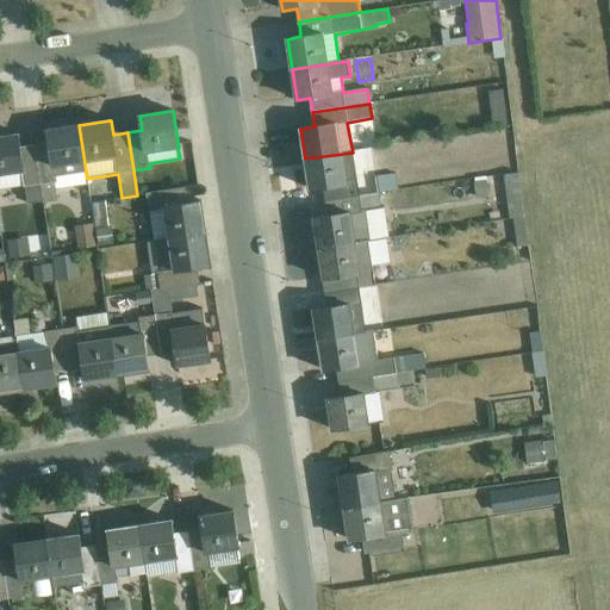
[(88,185),(87,179),(79,125),(48,130),(47,130),(49,144),(35,147),(43,201),(43,203),(57,201),(56,190),(88,185)]
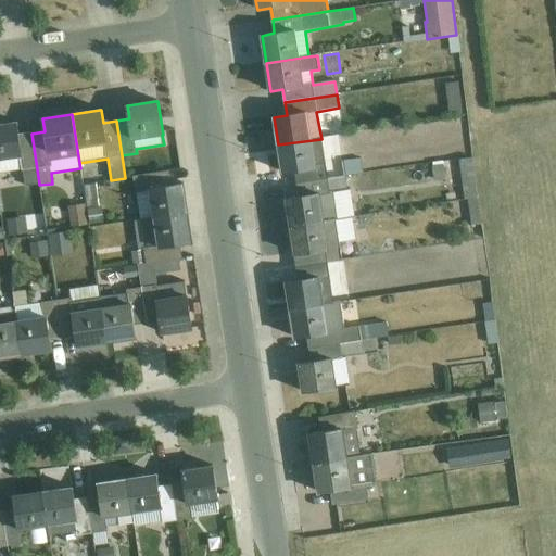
[(39,184),(32,134),(19,136),(16,122),(15,123),(0,125),(0,173),(23,171),(25,187),(39,184)]
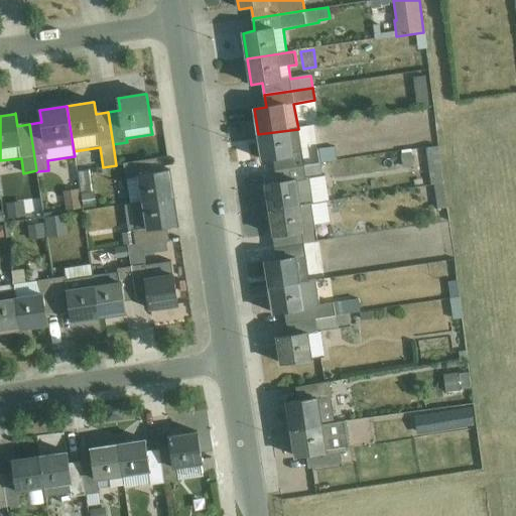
[(318,151),(302,154),(298,129),(258,134),(262,160),(274,158),(276,170),(319,163),(338,160),(336,148),(318,150),(318,151)]
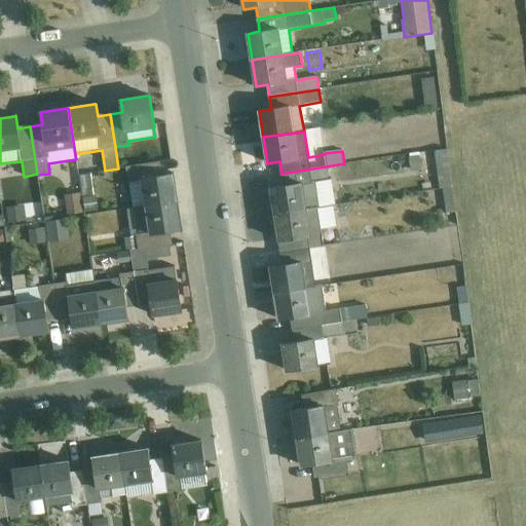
[(440,188),(443,188),(453,186),(448,149),(435,151),(440,188)]
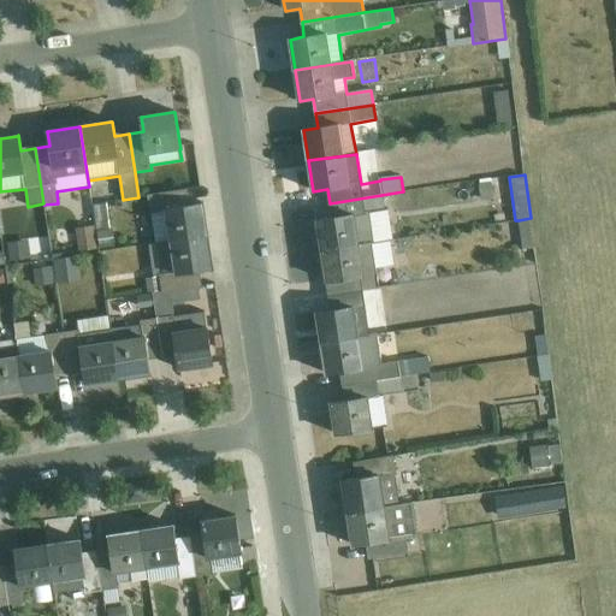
[(491,179),(479,181),(481,202),(495,201),(491,179)]
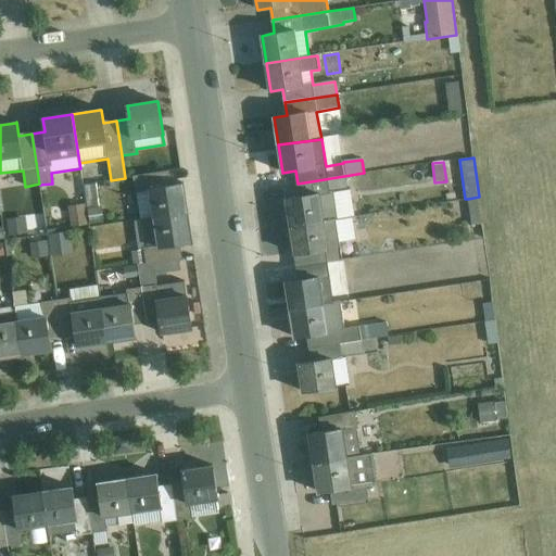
[(184,185),(184,184),(171,186),(168,172),(133,177),(140,220),(188,213),(184,185)]
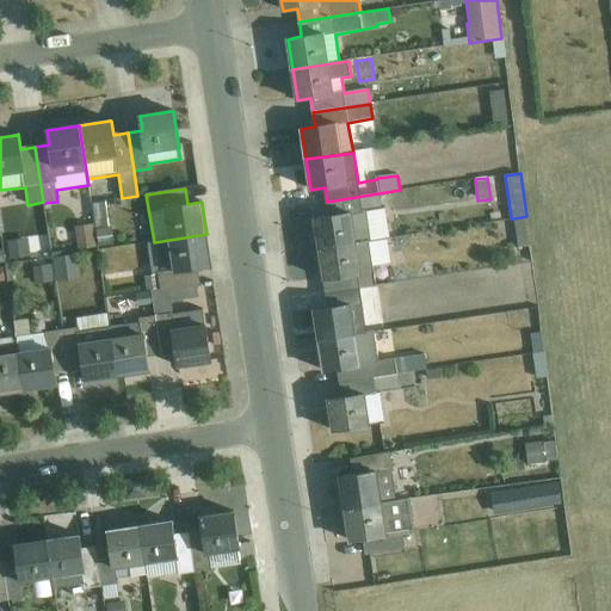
[(315,218),(320,250),(387,239),(389,238),(384,208),(382,208),(378,193),(327,202),(328,216),(315,218)]
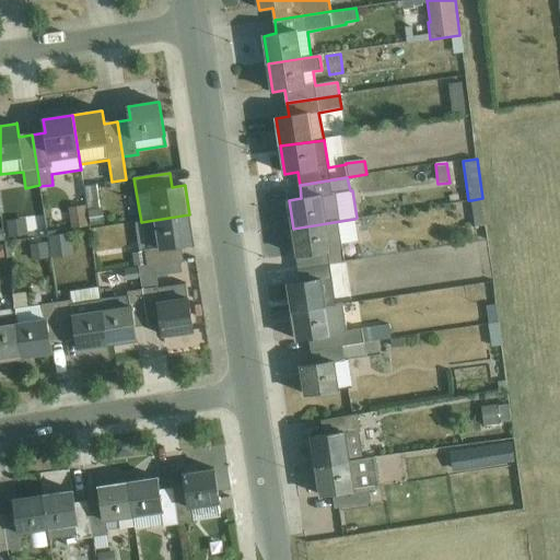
[(84,187),(91,226),(105,224),(102,208),(100,209),(96,186),(84,187)]
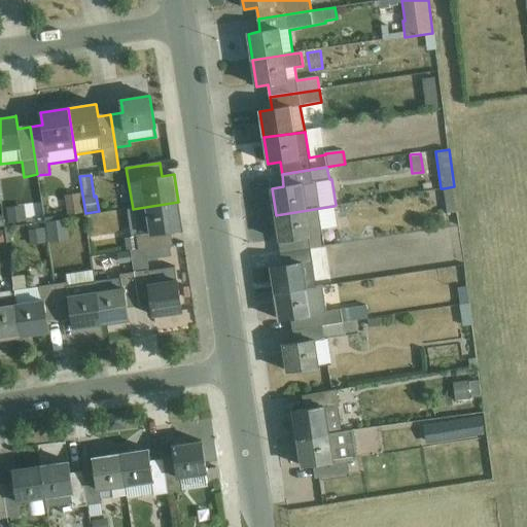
[(444,188),(448,214),(457,213),(454,186),(444,188)]
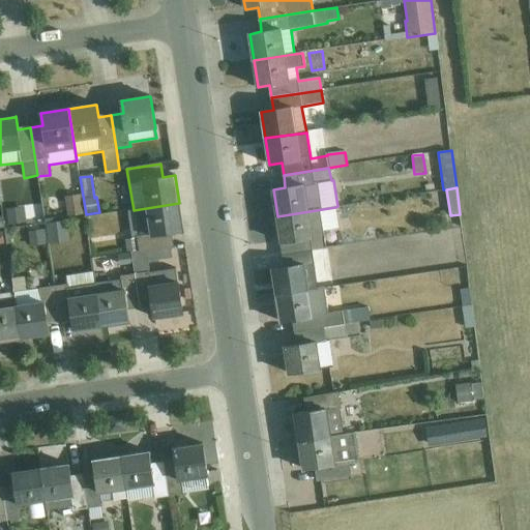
[(84,213),(81,195),(64,198),(67,216),(84,213)]
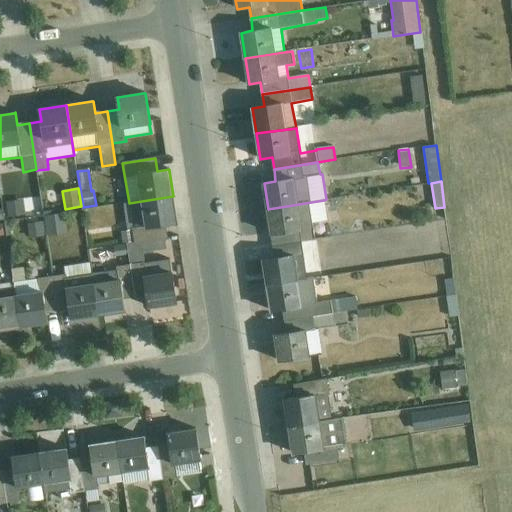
[(165,225),(177,223),(177,222),(173,196),(129,203),(123,204),(127,230),(120,232),(123,245),(167,238),(165,225)]
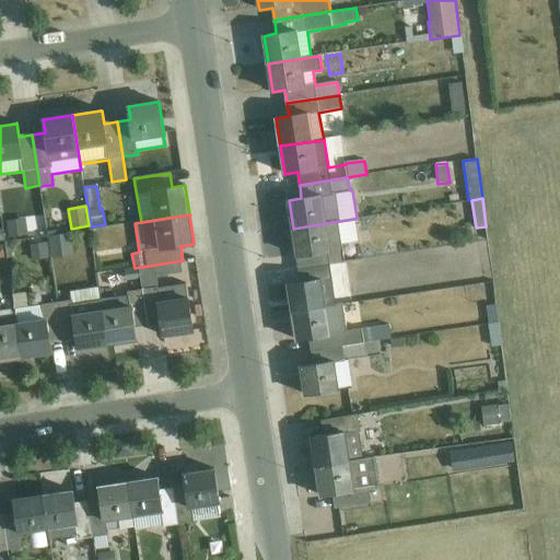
[(26,219),(7,221),(9,238),(28,236),(26,219)]
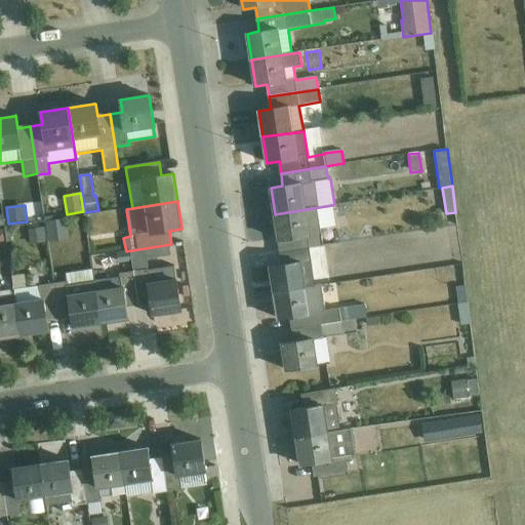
[(323,244),(321,230),(336,227),(332,205),(275,214),(280,251),(323,244)]
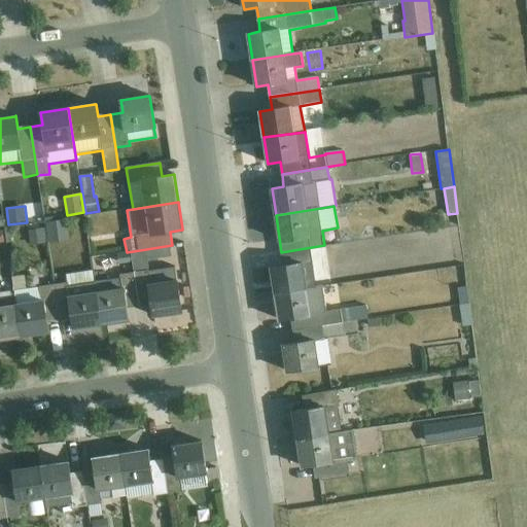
[(69,240),(66,220),(44,223),(49,243),(69,240)]
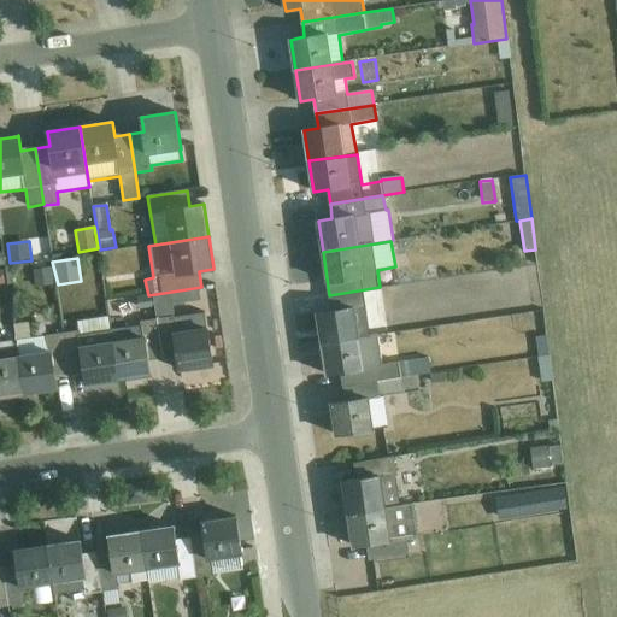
[(538,265),(476,274),(479,285),(526,278),(528,293),(516,295),(518,312),(544,309),(538,265)]
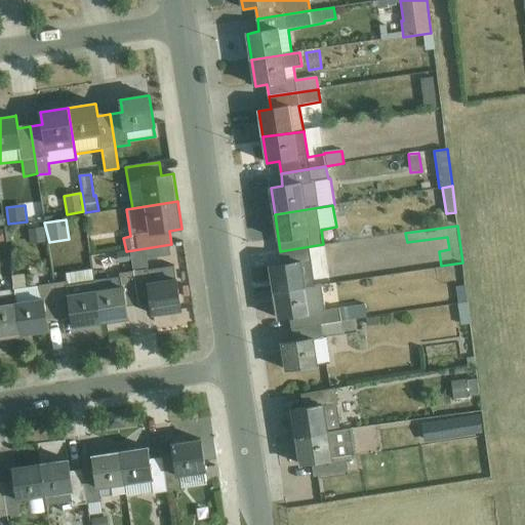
[(46,242),(44,228),(28,230),(30,244),(46,242)]
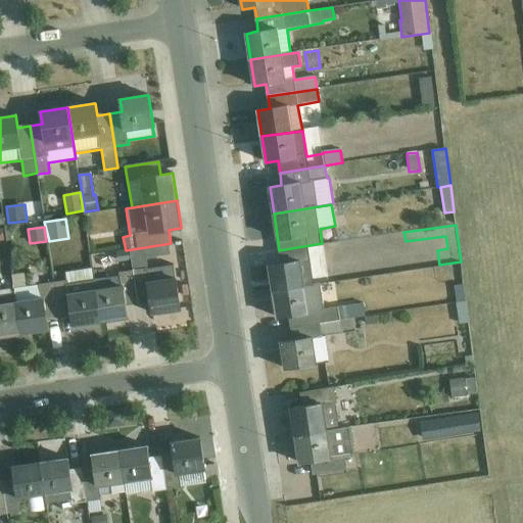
[(269,266),(273,291),(320,284),(316,259),(311,260),(310,255),(340,250),(339,242),(322,243),(279,250),(281,264),(269,266)]
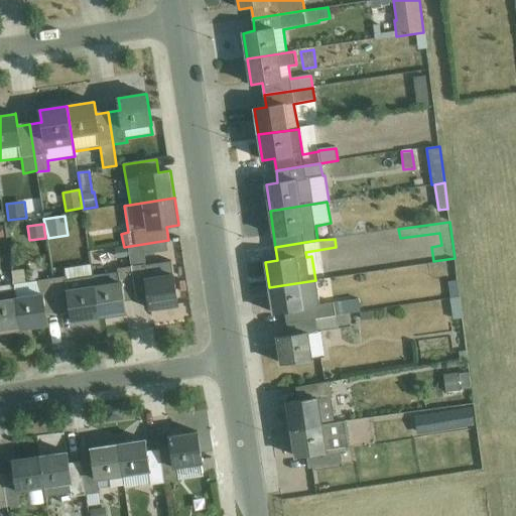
[(166,241),(130,246),(133,265),(145,263),(143,254),(168,251),(166,241)]
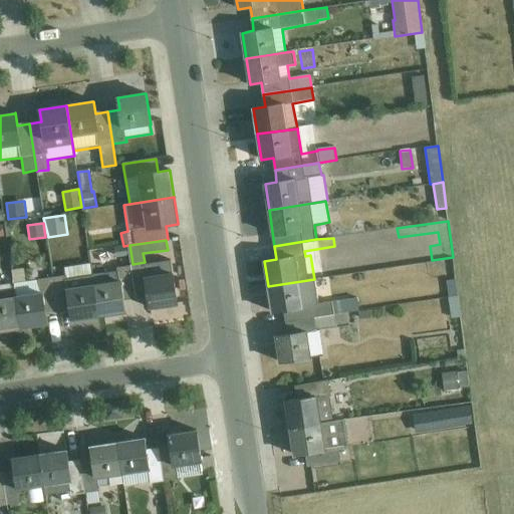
[(89,247),(89,257),(112,258),(112,247),(89,247)]
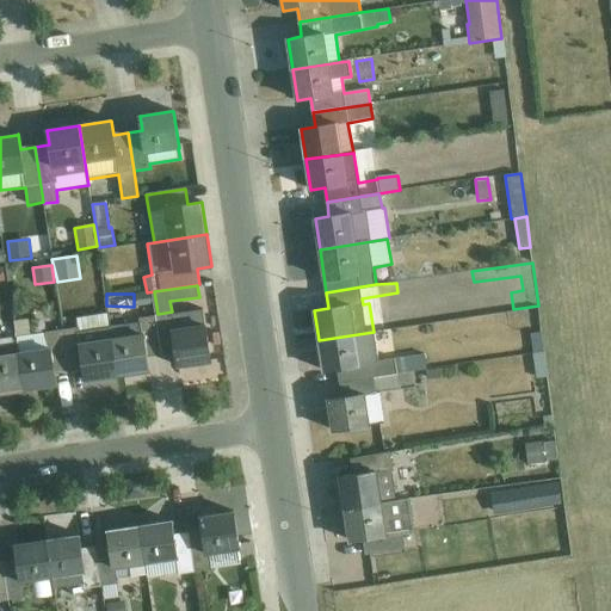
[(155,316),(161,355),(176,352),(178,366),(179,366),(209,362),(211,362),(205,325),(203,309),(155,316)]
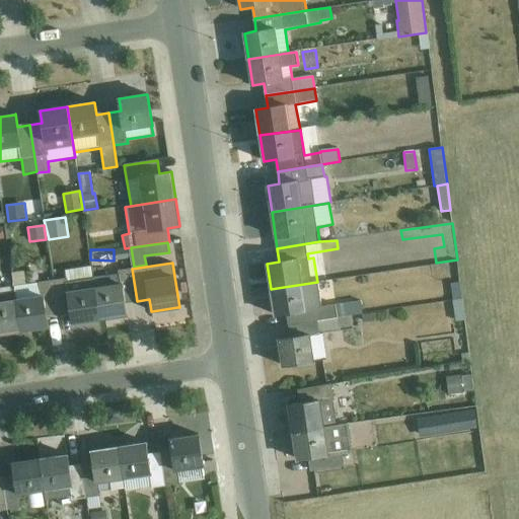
[(99,319),(93,277),(91,267),(65,271),(66,278),(53,280),(58,313),(70,311),(72,323),(73,323),(99,319)]
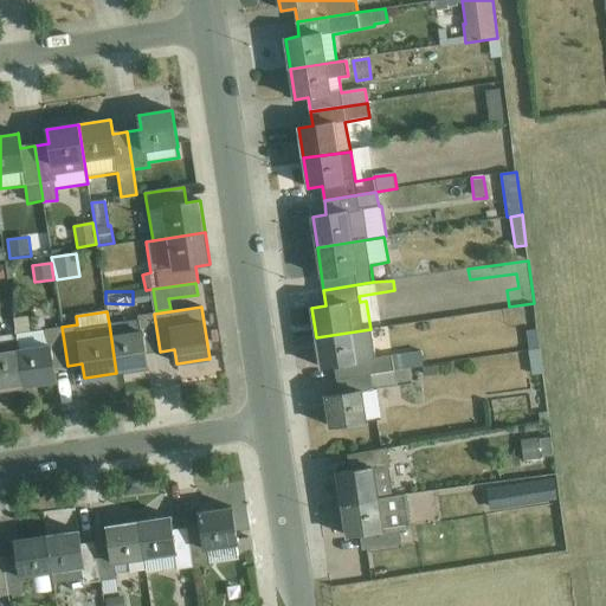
[(146,354),(160,352),(154,314),(137,315),(139,320),(109,323),(116,373),(147,368),(148,368),(146,354)]
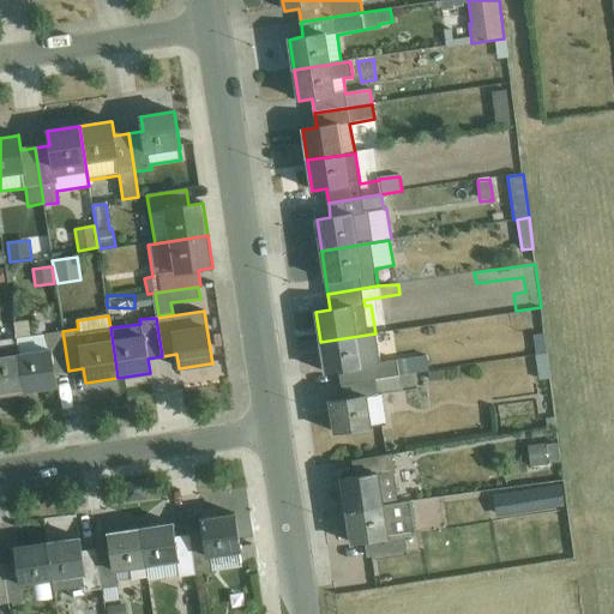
[(54,373),(68,371),(62,331),(16,338),(24,392),(55,387),(56,387),(54,373)]
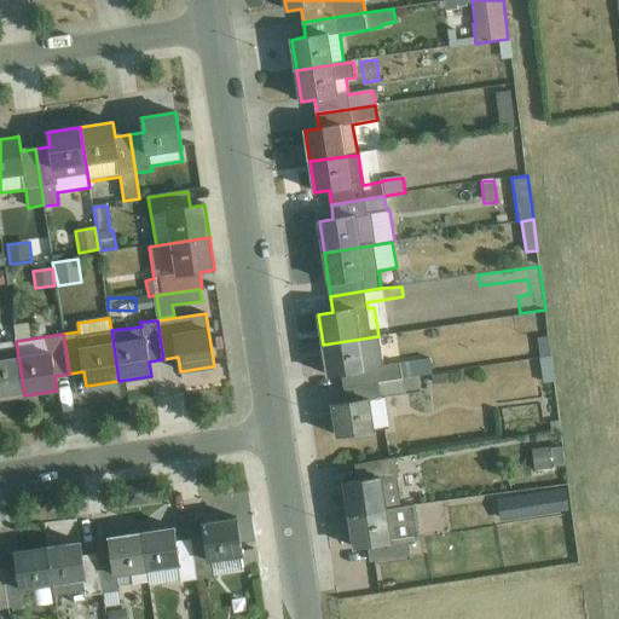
[(431,359),(383,366),(379,336),(323,345),(328,376),(342,374),(345,388),(418,377),(433,375),(431,359)]
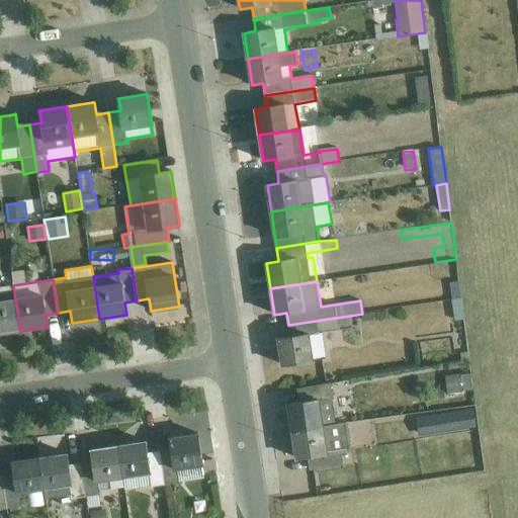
[(450,284),(452,299),(461,298),(459,282),(450,284)]
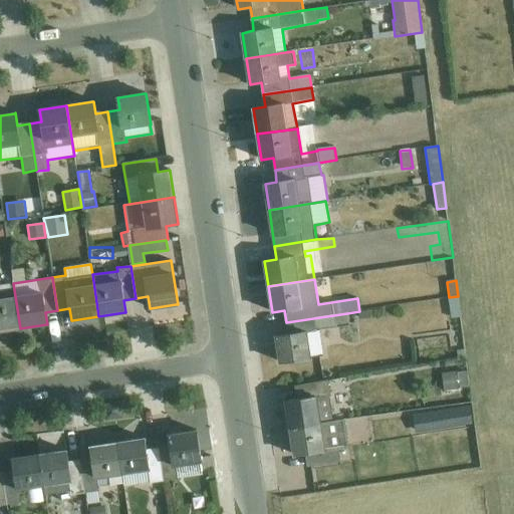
[(0,330),(20,328),(13,283),(0,285),(0,330)]
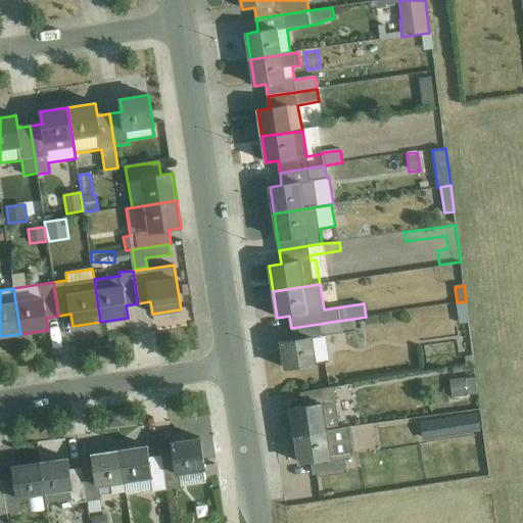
[(457,302),(460,324),(469,323),(466,301),(457,302)]
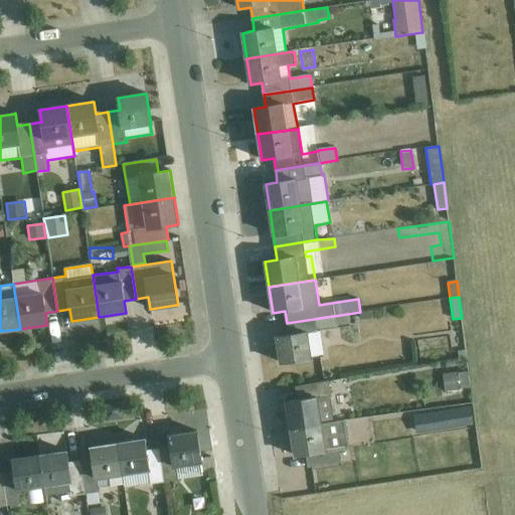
[(148,330),(147,300),(131,300),(131,330),(148,330)]
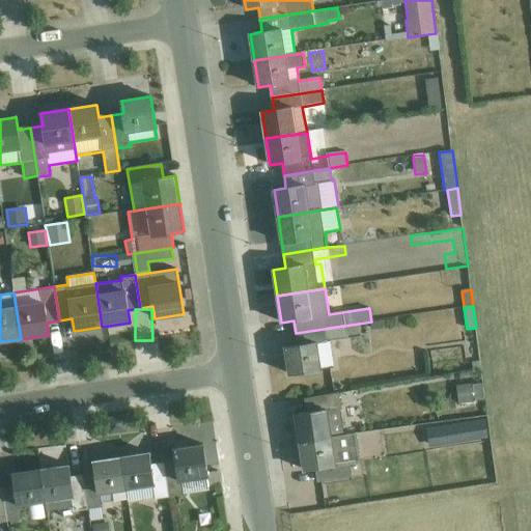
[(289,374),(334,368),(330,341),(361,336),(359,324),(296,333),(298,345),(285,347),(289,374)]
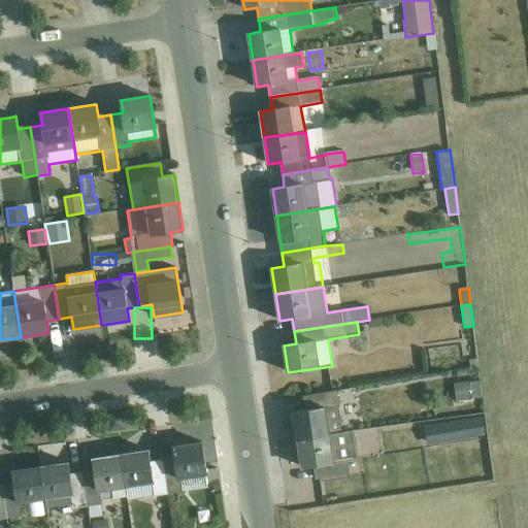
[(454,384),(456,401),(472,400),(472,399),(483,397),(481,381),(470,383),(469,382),(454,384)]
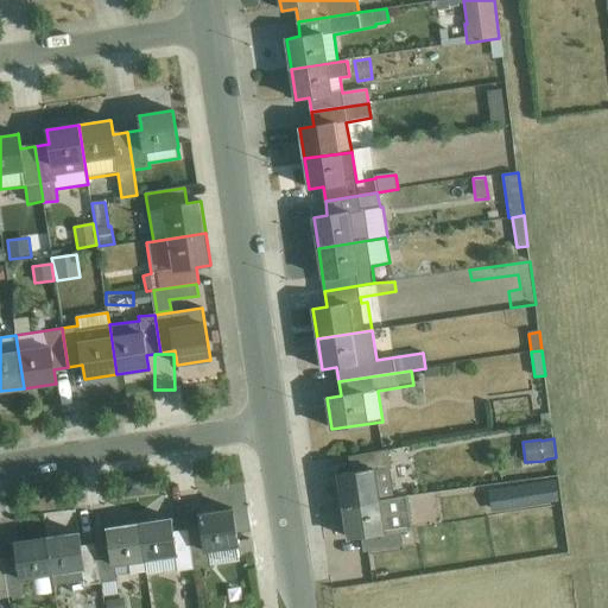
[(339,475),(343,506),(394,499),(388,451),(349,457),(353,473),(339,475)]
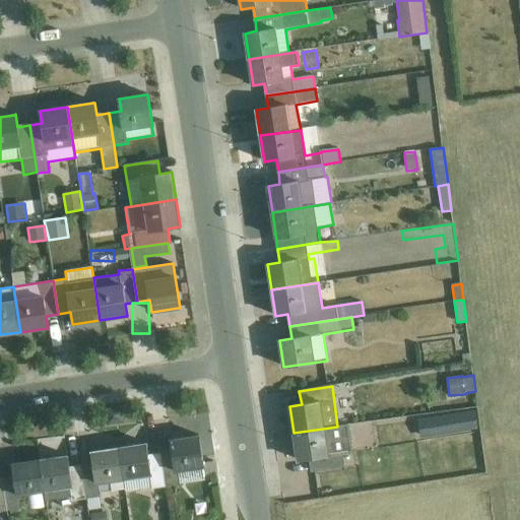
[(478,430),(475,410),(418,420),(421,439),(478,430)]
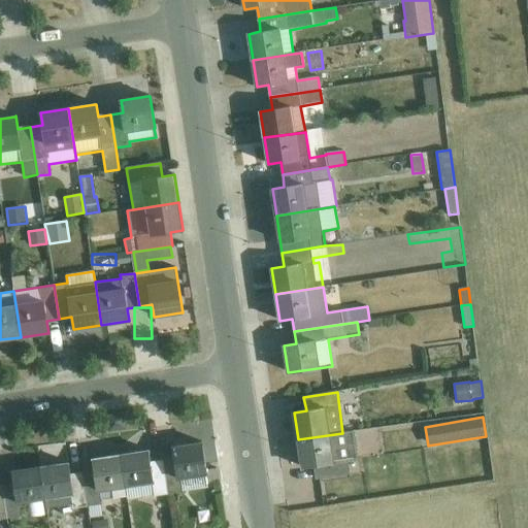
[(317,479),(350,473),(348,461),(358,460),(354,431),(342,433),(298,439),(302,467),(315,466),(317,479)]
